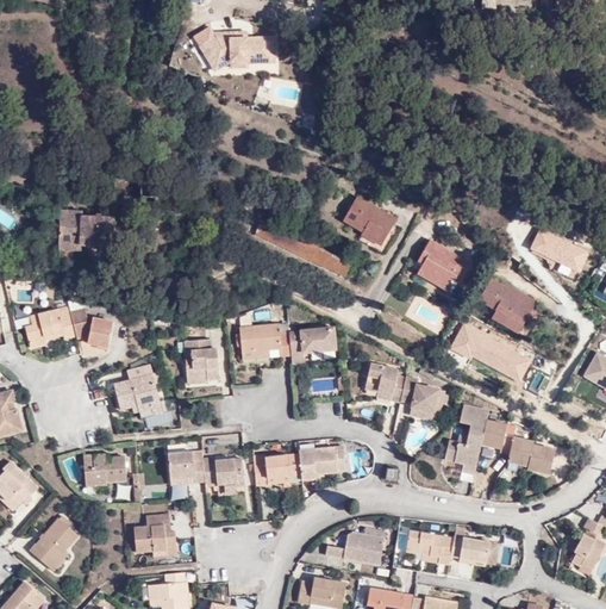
[(586,11),(585,0),(556,0),(557,10),(586,11)]
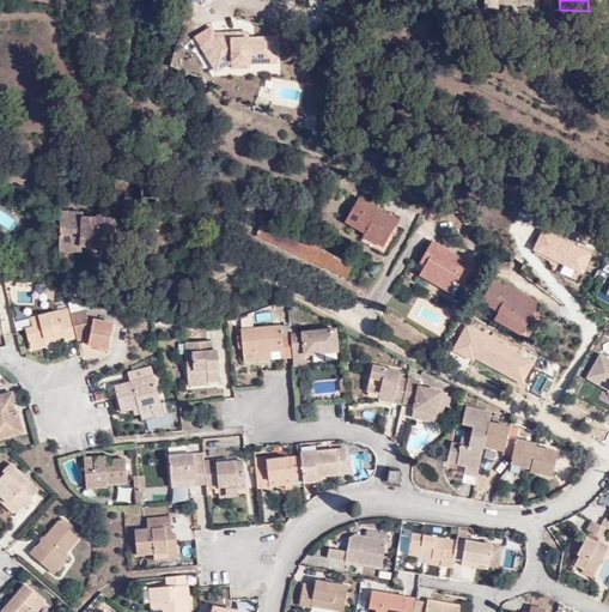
[(273,62),(273,34),(245,36),(245,29),(226,29),(226,34),(213,35),(211,32),(195,43),(212,71),(226,62),(227,67),(247,66),(247,64),(273,62)]
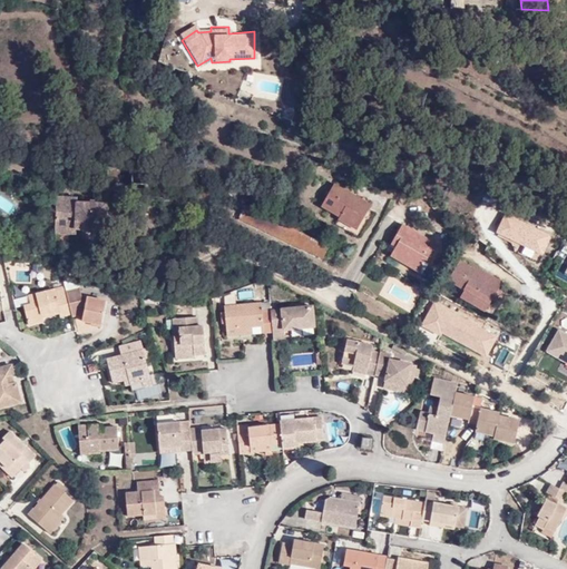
[(549,40),(547,47),(564,54),(566,46),(549,40)]
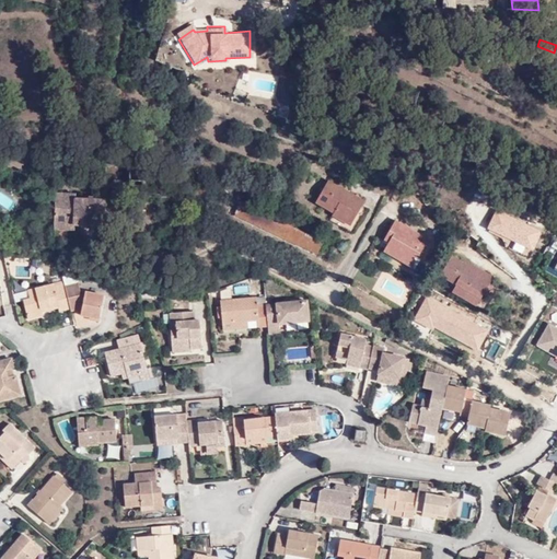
[(554,53),(537,46),(534,55),(550,61),(554,53)]
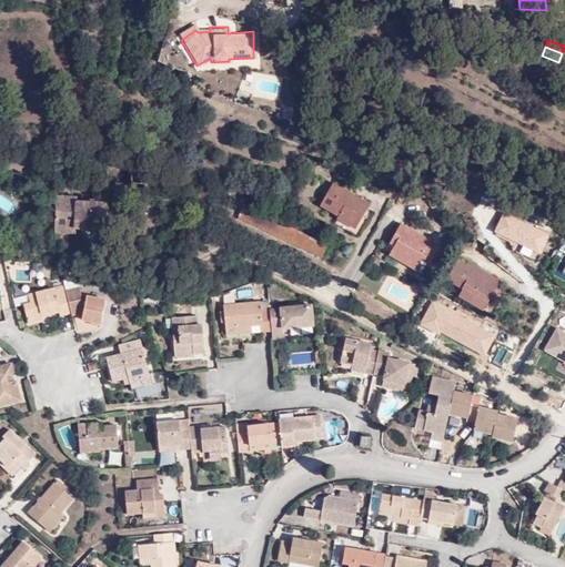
[(40,181),(42,162),(31,161),(29,180),(40,181)]
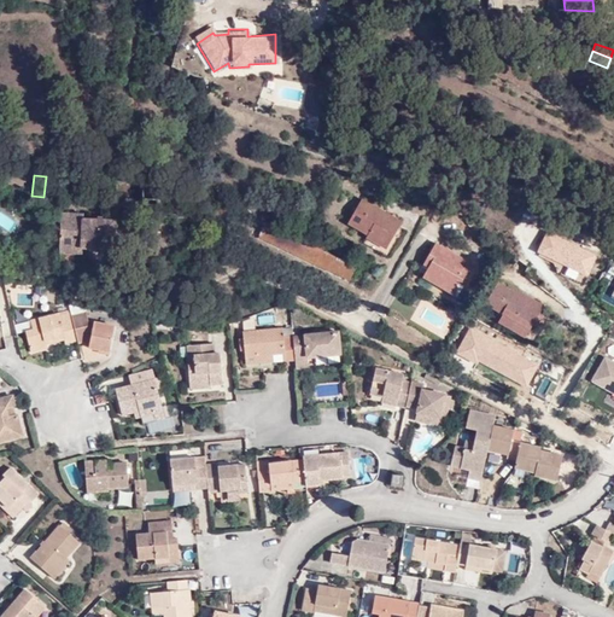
[(399,225),(361,202),(346,227),(367,239),(364,242),(382,251),(399,225)]
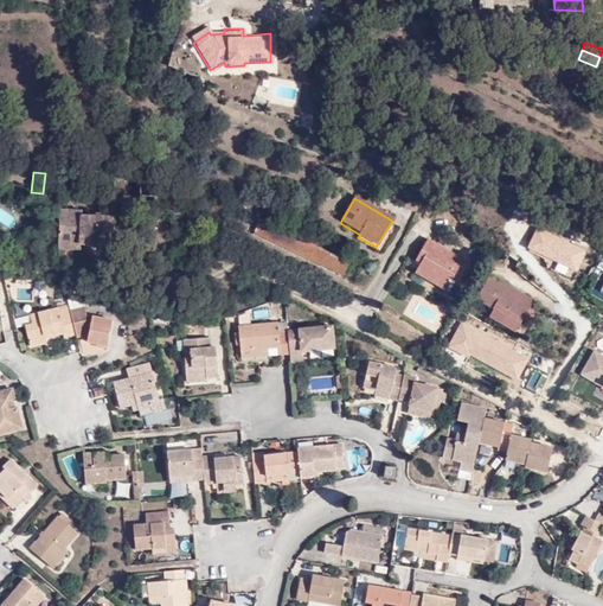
[(108,243),(113,216),(88,212),(88,206),(64,204),(57,259),(71,261),(72,248),(81,248),(81,241),(108,243)]
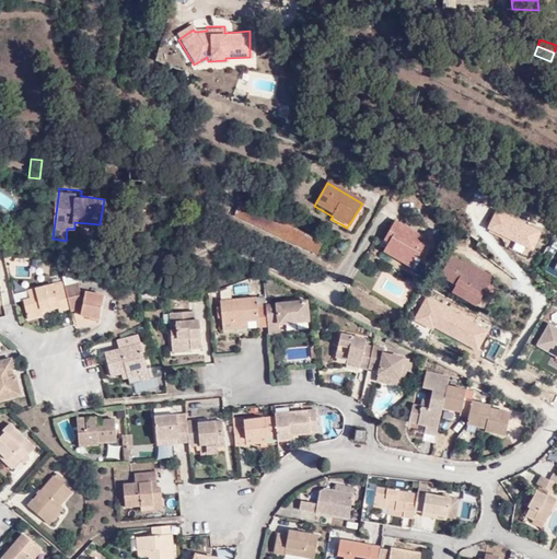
[(0,207),(3,210),(9,202),(0,195),(0,207)]
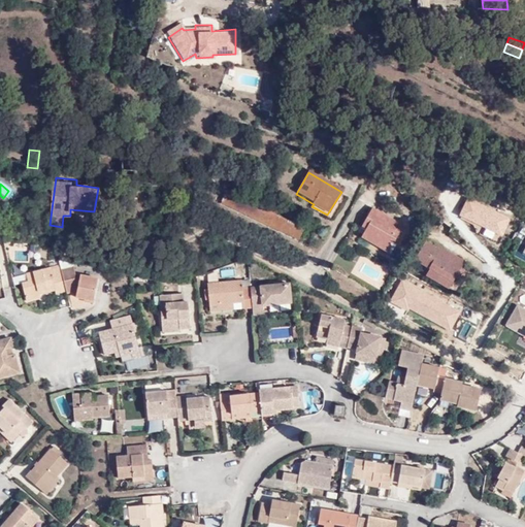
[(295,239),(299,231),(223,192),(219,199),(295,239)]
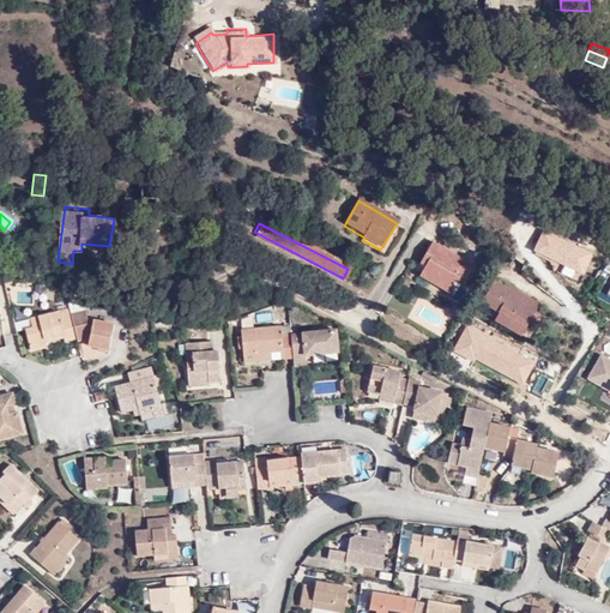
[(417,284),(426,289),(432,283),(452,294),(465,270),(429,251),(417,270),(423,274),(417,284)]
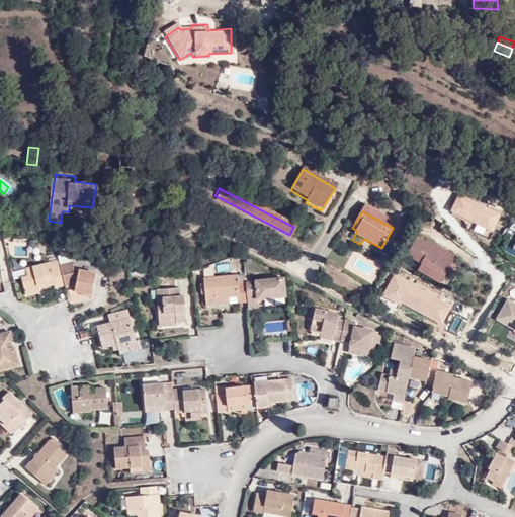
[(364,239),(359,244),(378,254),(381,248),(364,239)]
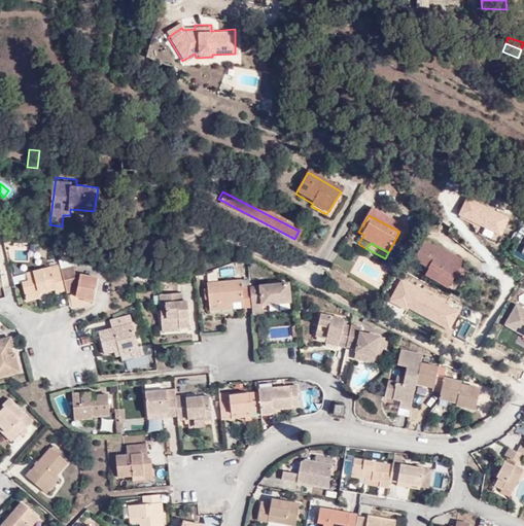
[(411,265),(426,274),(449,286),(460,265),(422,244),(411,265)]
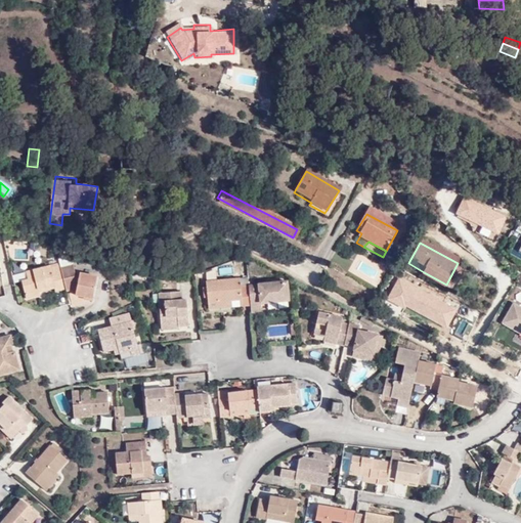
[(77,275),(74,264),(59,261),(60,264),(67,291),(77,289),(76,295),(93,299),(98,274),(80,270),(79,275),(77,275)]
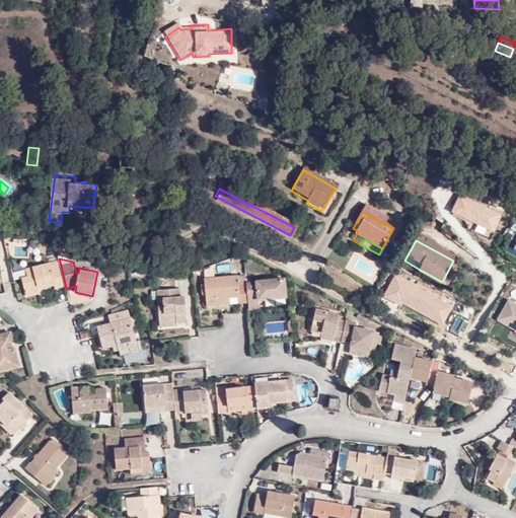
[(47,289),(55,287),(56,290),(66,288),(60,262),(49,265),(26,270),(28,278),(22,279),(26,295),(41,292),(41,290),(40,284),(46,282),(47,289)]
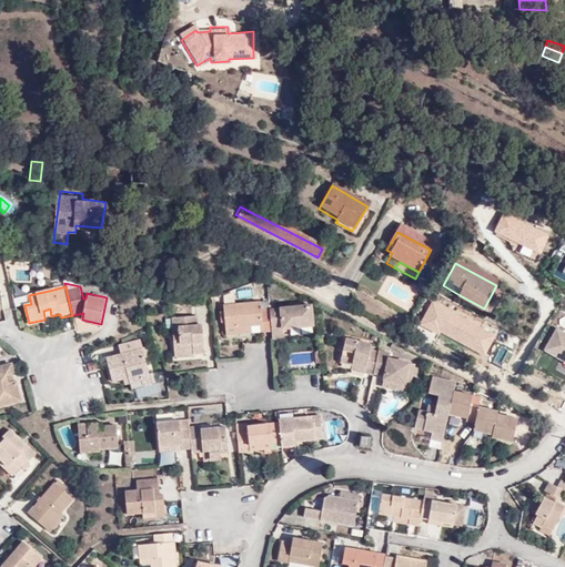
[(484,309),(460,295),(456,302),(481,315),(484,309)]
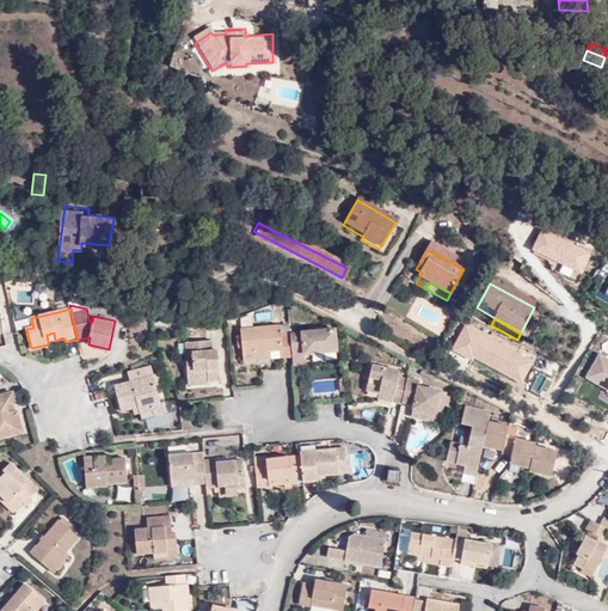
[(290,331),(289,323),(280,324),(280,334),(290,333),(290,331)]
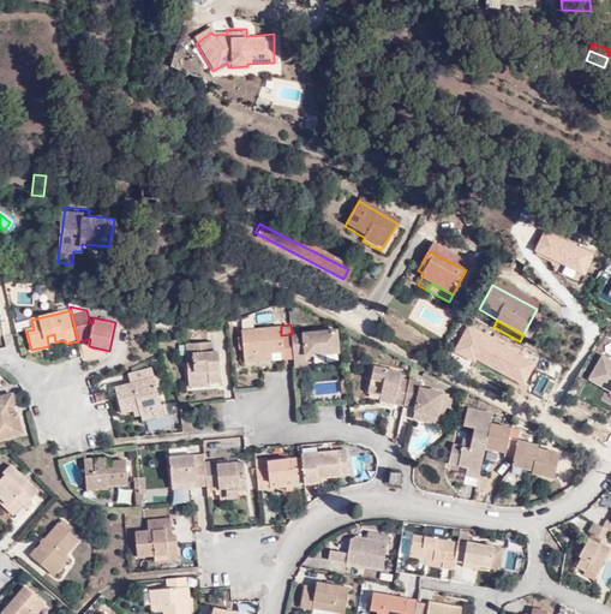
[(294,358),(292,334),(281,335),(281,326),(241,329),(244,352),(283,350),(285,359),(294,358)]
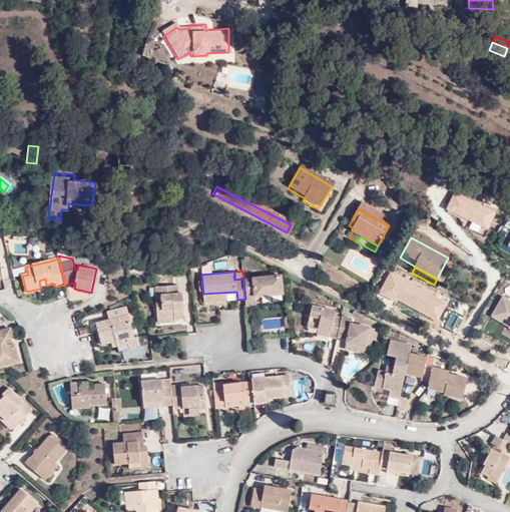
[(282,274),(243,278),(243,279),(245,299),(245,306),(257,305),(256,297),(284,295),(282,274)]
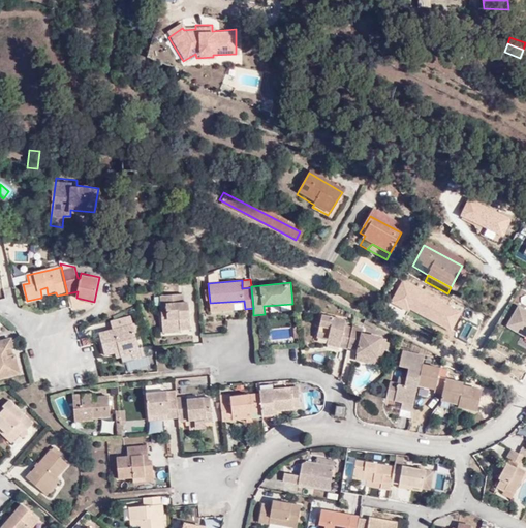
[(157,297),(161,329),(177,327),(177,330),(188,328),(185,301),(181,301),(181,294),(157,297)]
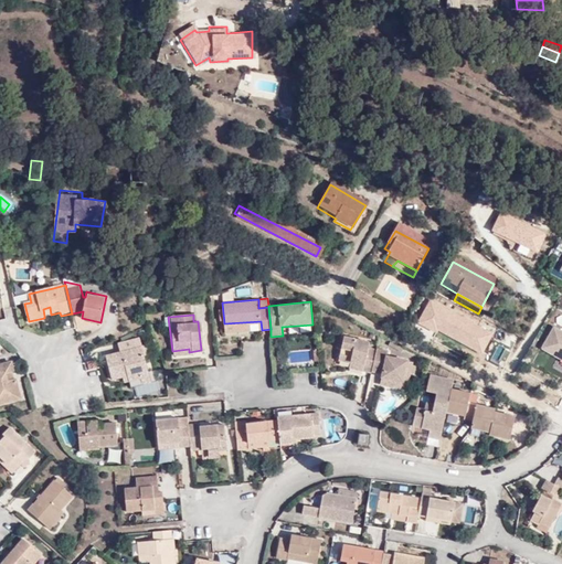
[(261,321),(224,323),(225,332),(262,330),(261,321)]
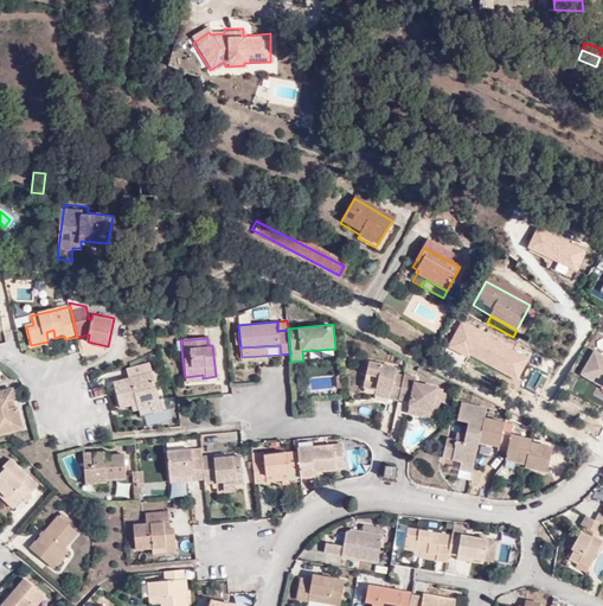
[(602,358),(591,351),(575,378),(602,393),(602,358)]
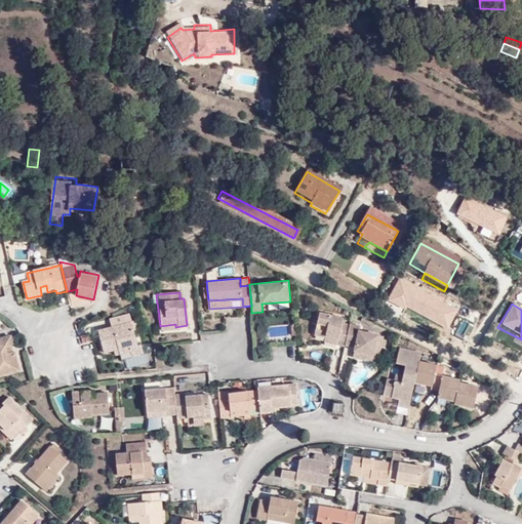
[(350,323),(352,319),(317,312),(313,334),(325,337),(337,339),(336,346),(345,347),(346,346),(350,323)]
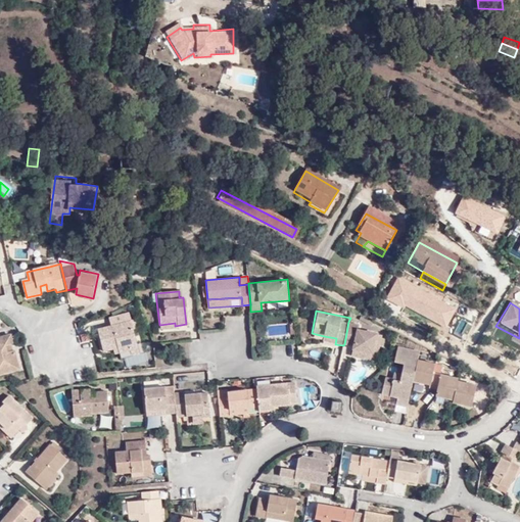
[(108,317),(111,325),(130,320),(128,313),(108,317)]
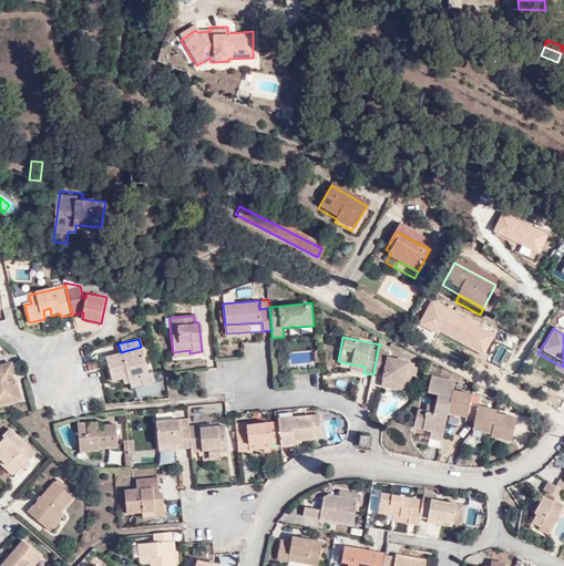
[(149,377),(141,347),(121,352),(105,356),(112,380),(123,378),(124,383),(141,379),(149,377)]
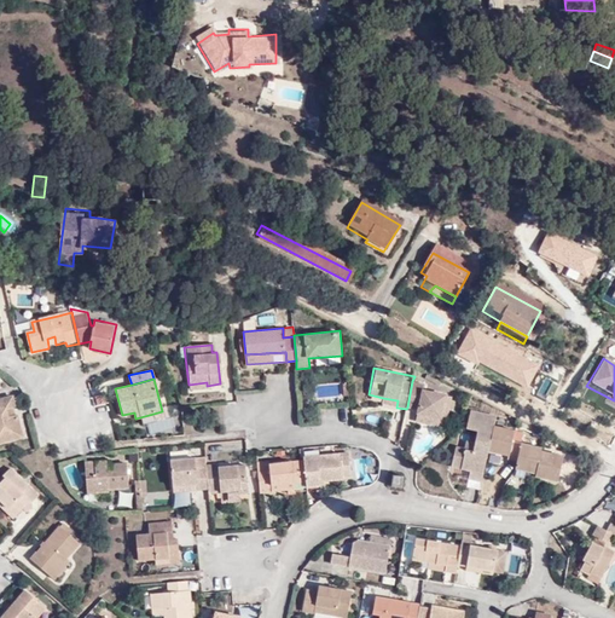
[(425,385),(412,381),(407,408),(418,409),(417,414),(447,420),(448,421),(451,409),(452,399),(453,397),(446,396),(446,394),(424,390),(425,385)]
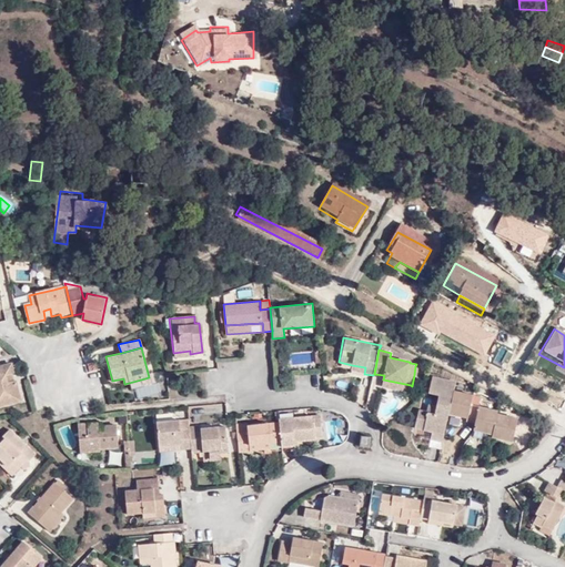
[(0,396),(18,393),(11,364),(0,366),(0,396)]
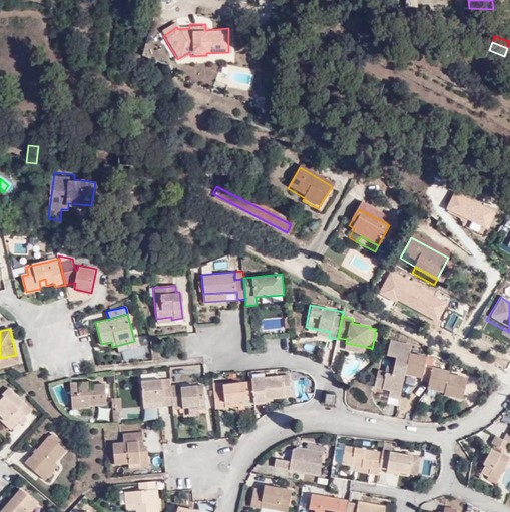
[(412,343),(389,338),(386,352),(384,356),(393,357),(392,366),(391,372),(383,371),(379,370),(375,386),(384,388),(401,392),(405,375),(410,353),(412,343)]
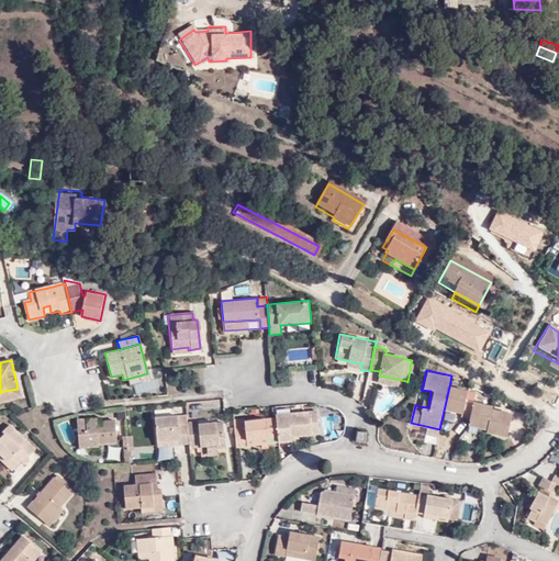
[(406,381),(379,376),(378,382),(404,389),(406,381)]
